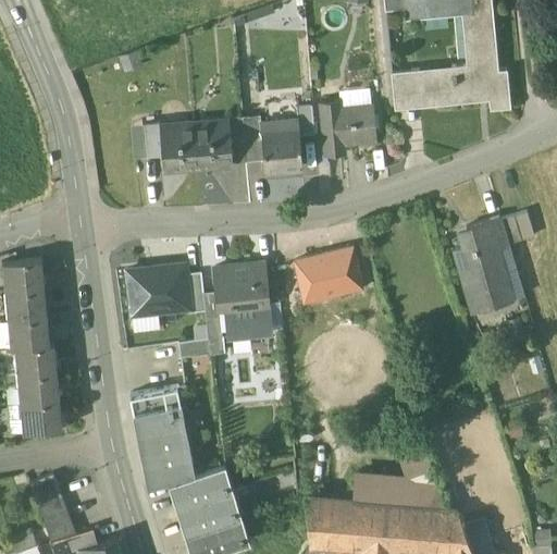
[(382,0),(359,0),(361,23),(383,23),(382,0)]
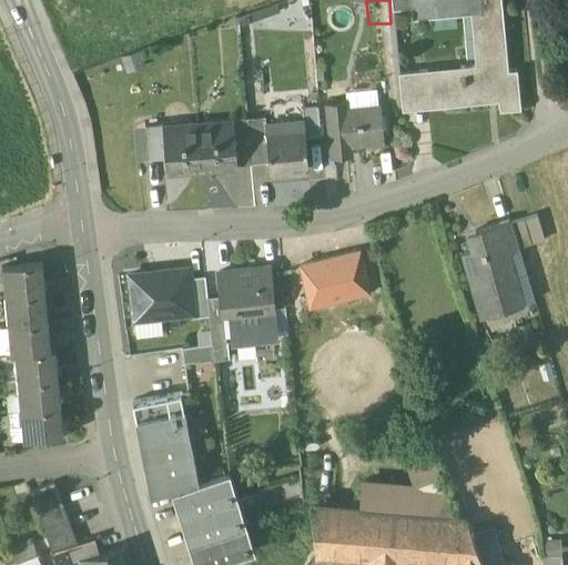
[(508,72),(501,0),(480,0),(483,13),(476,14),(476,16),(472,16),(476,67),(428,71),(428,79),(427,79),(429,104),(402,107),(403,111),(499,102),(500,112),(521,110),(517,72),(508,72)]
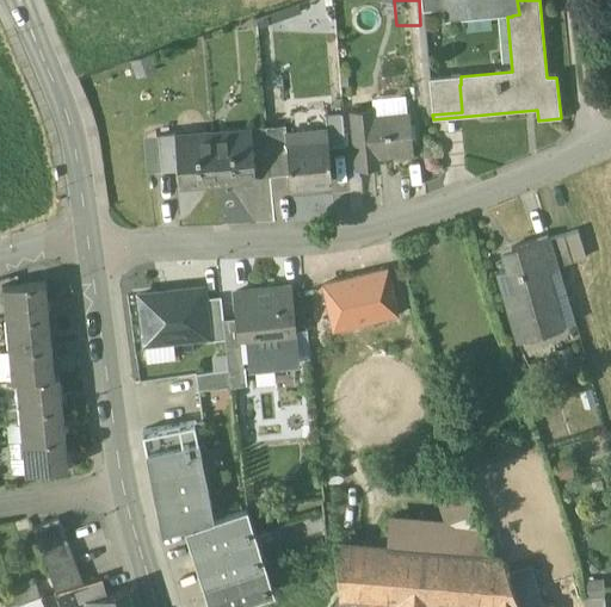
[(442,0),(444,23),(507,17),(512,17),(512,16),(519,14),(517,0),(442,0)]
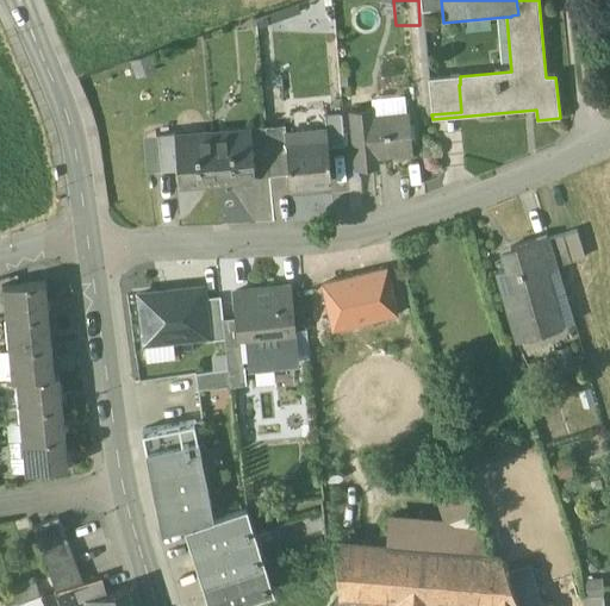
[(460,76),(428,80),(431,114),(461,112),(459,85),(460,85),(460,76)]
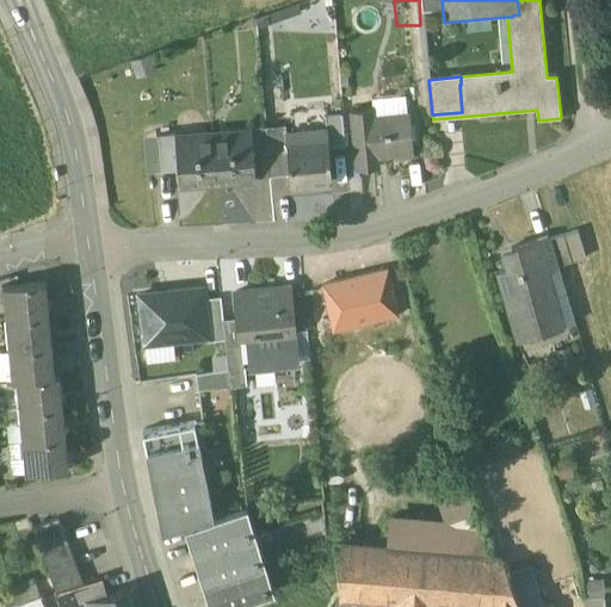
[(407,103),(374,106),(374,111),(375,119),(408,117),(407,103)]
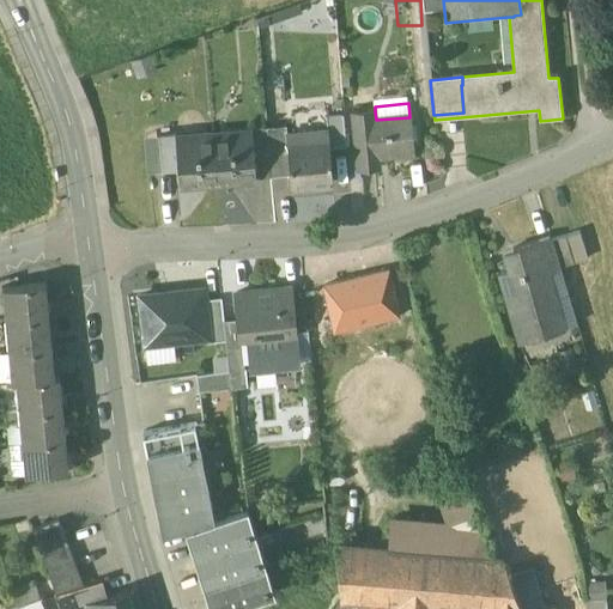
[(410,117),(376,120),(375,111),(352,114),(358,171),(381,169),(380,158),(414,154),(411,117),(410,117)]
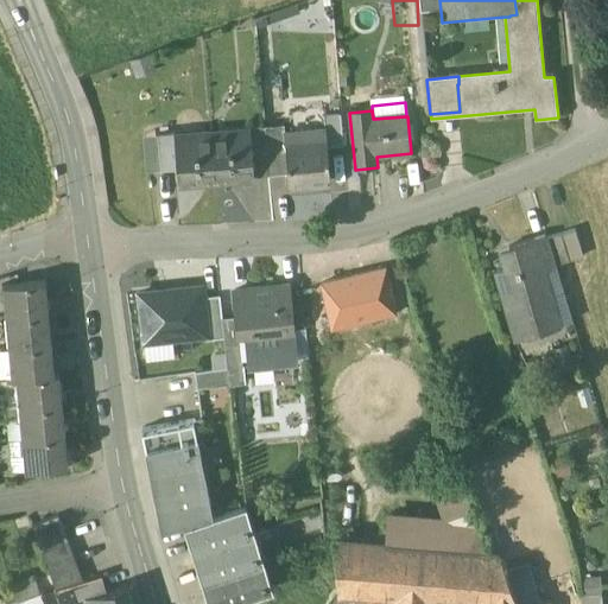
[(343,147),(341,116),(324,118),(325,139),(327,139),(328,150),(343,147)]
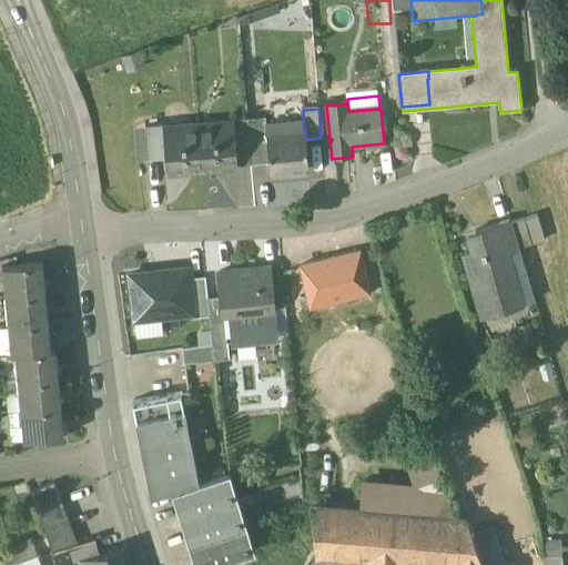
[(265,119),(247,121),(252,165),(270,164),(266,133),(267,133),(267,127),(266,127),(265,119)]
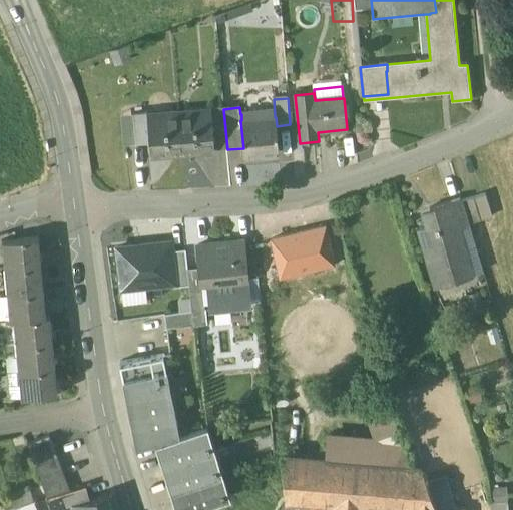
[(223,109),(210,110),(211,120),(214,150),(227,149),(223,109)]
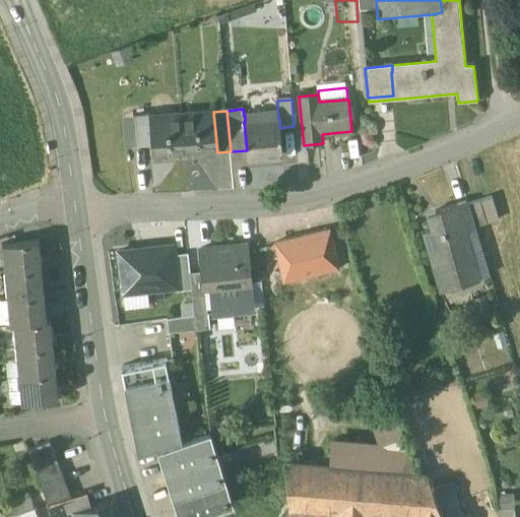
[(149,116),(122,118),(124,147),(151,146),(150,126),(149,116)]
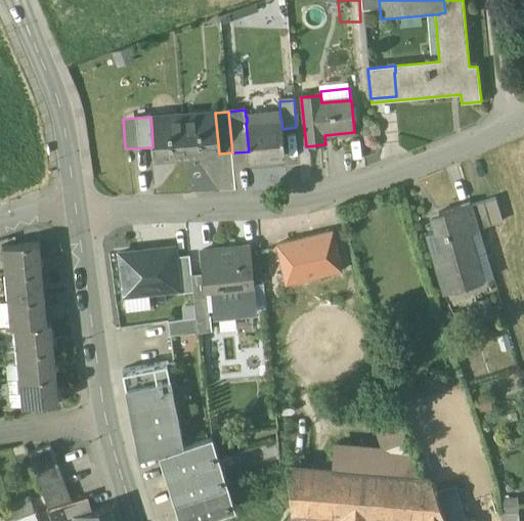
[(216,123),(199,124),(199,120),(183,121),(186,156),(201,155),(201,157),(219,155),(219,154),(216,123)]
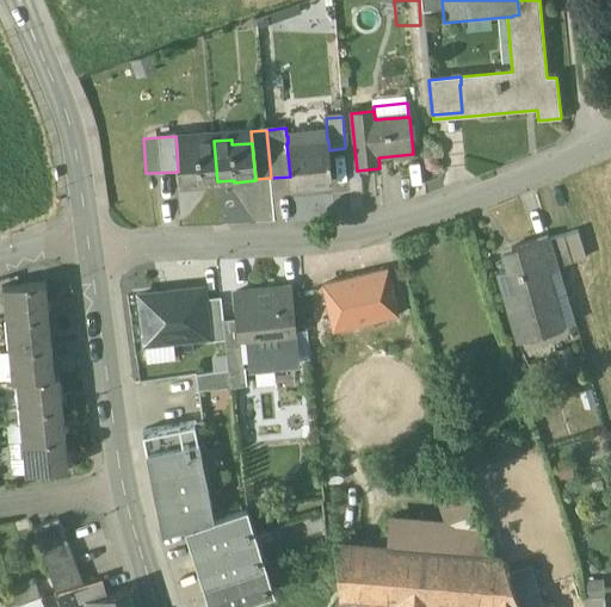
[(288,143),(287,143),(290,177),(290,189),(332,185),(329,150),(328,140),(327,140),(288,143)]
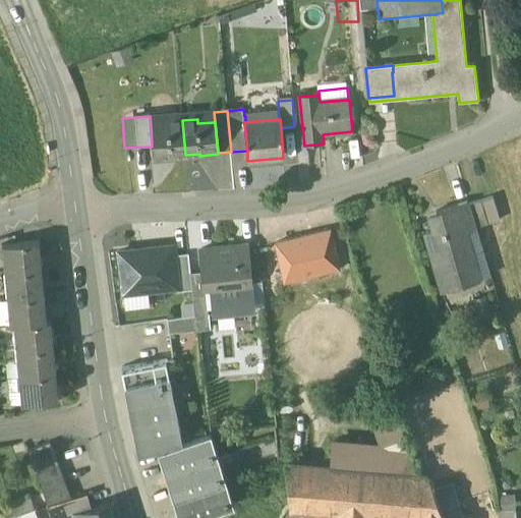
[(151,126),(152,147),(153,159),(171,158),(171,156),(185,155),(182,120),(167,121),(168,125),(151,126)]
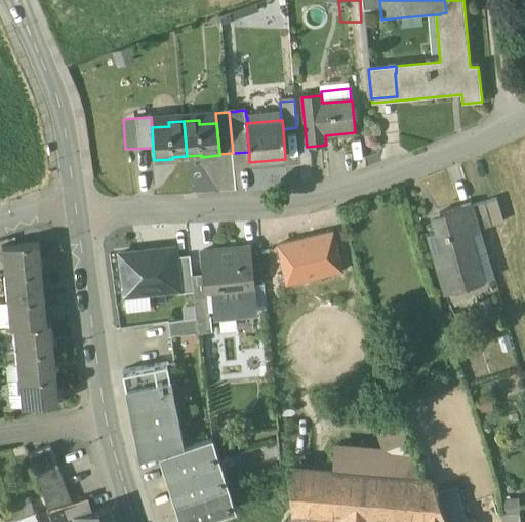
[(503,222),(496,198),(484,202),(491,226),(491,225),(503,222)]
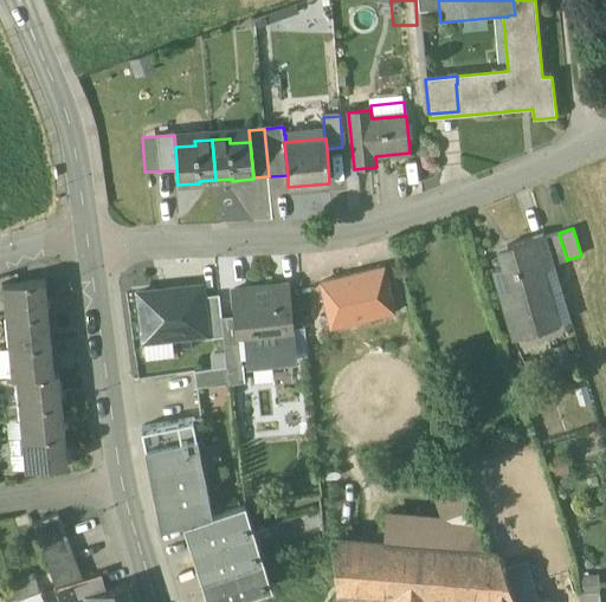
[(559,233),(546,237),(554,264),(567,260),(559,233)]
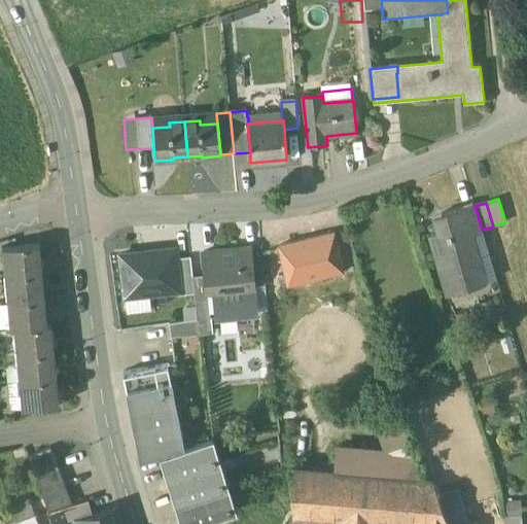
[(475,206),(473,204),(462,207),(470,234),(482,231),(482,230),(475,206)]
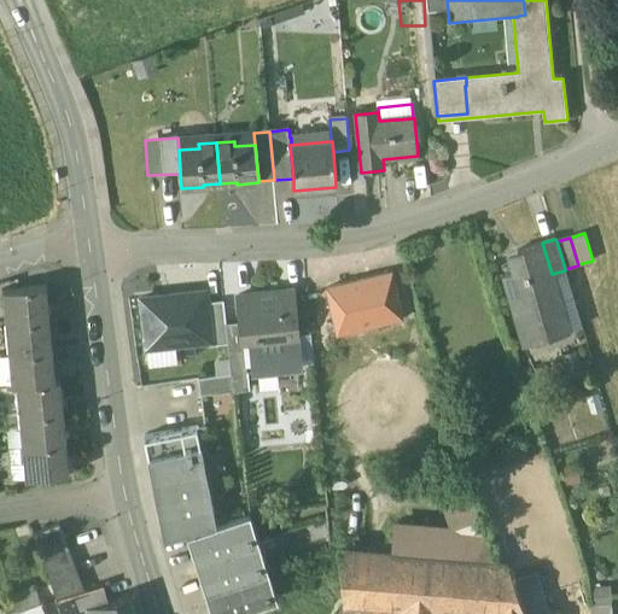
[(552,274),(542,243),(517,250),(523,269),(503,274),(524,344),(569,331),(552,274)]
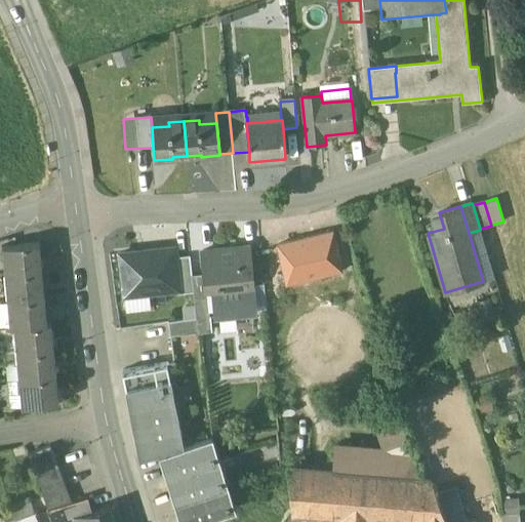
[(331,233),(277,244),(286,283),(341,271),(331,233)]
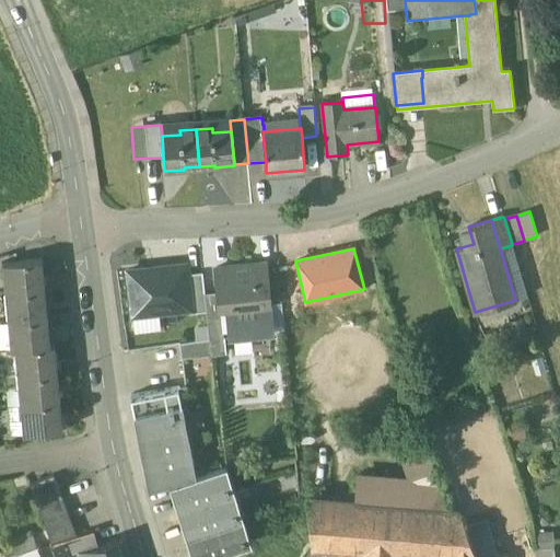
[(126,269),(131,316),(194,310),(190,274),(188,262),(126,269)]
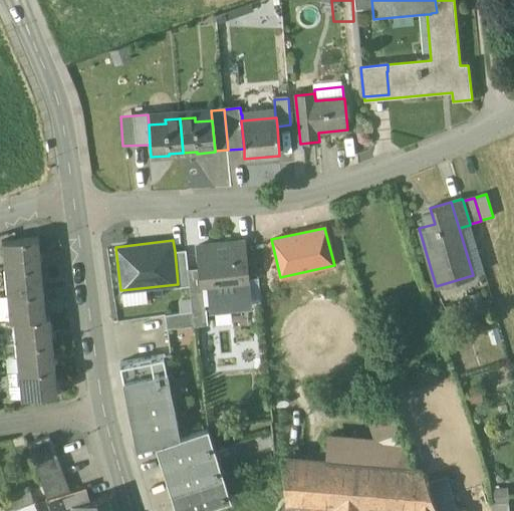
[(38,241),(2,244),(4,271),(40,267),(38,241)]
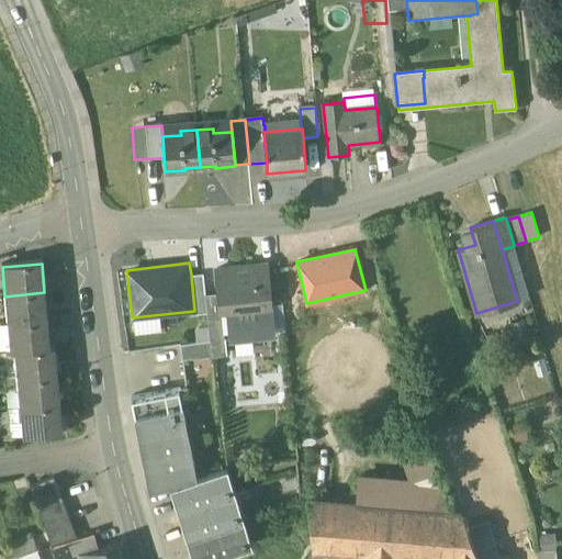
[(267,266),(216,270),(218,293),(221,311),(222,311),(228,310),(270,305),(267,266)]
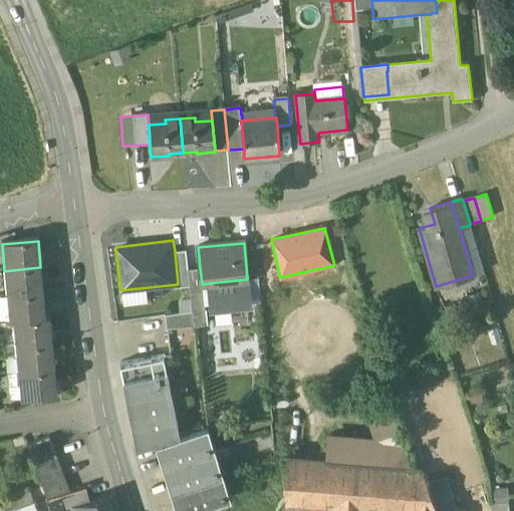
[(175,251),(178,284),(190,282),(186,250),(175,251)]
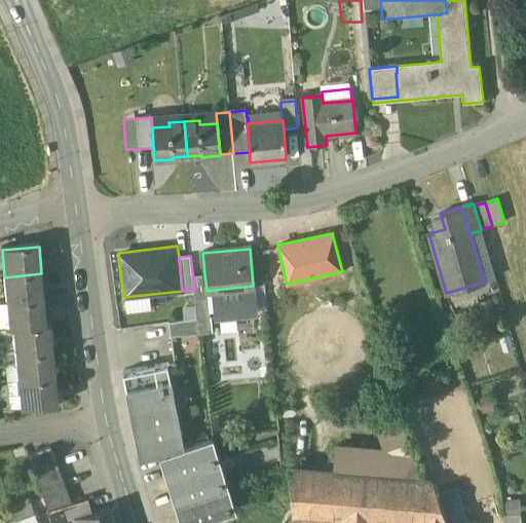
[(41,273),(4,277),(6,303),(44,300),(41,273)]
